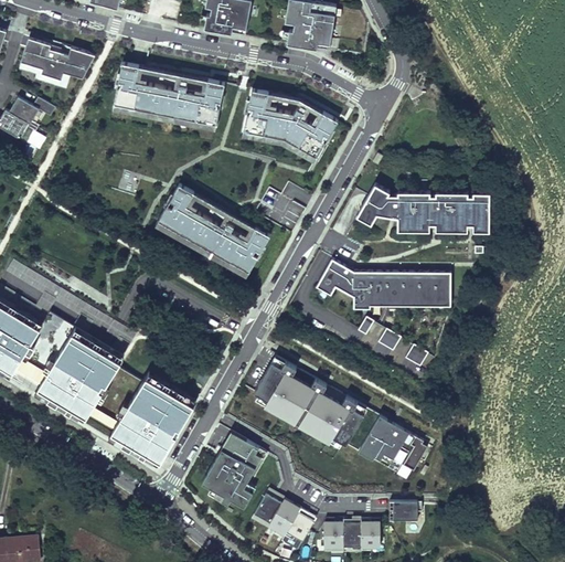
[(88,0),(98,3),(98,1),(107,3),(107,6),(118,9),(120,0),(88,0)]
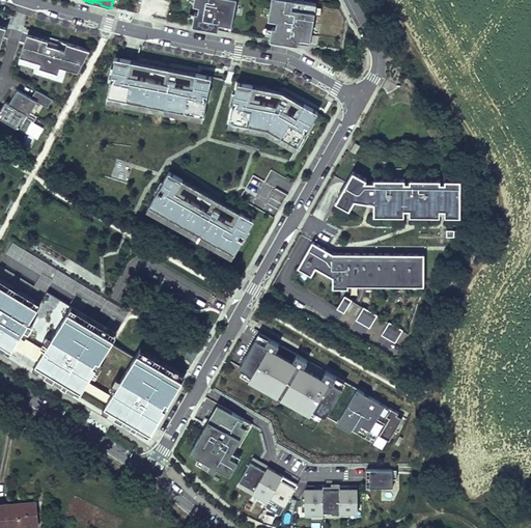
[(230,34),(236,0),(194,0),(193,7),(199,8),(198,16),(195,15),(192,27),(203,29),(204,27),(213,29),(212,31),(230,34)]
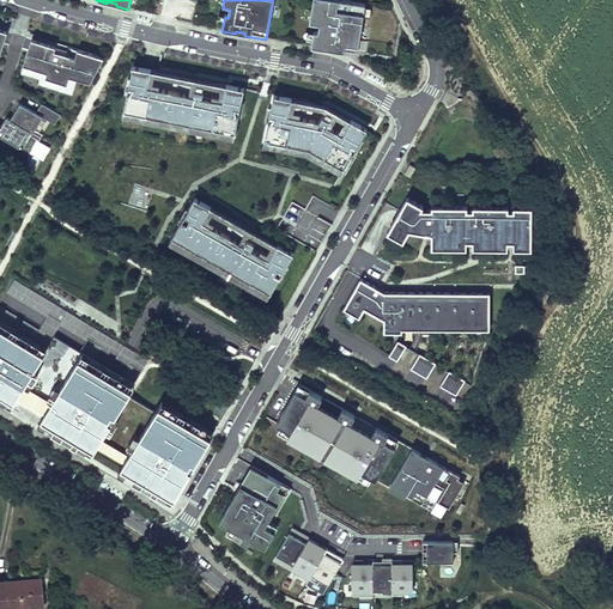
[(358,55),(365,7),(343,4),(339,2),(339,1),(329,0),(313,0),(309,25),(321,28),(320,35),(315,34),(313,48),(326,50),(327,48),(337,49),(337,52),(358,55)]
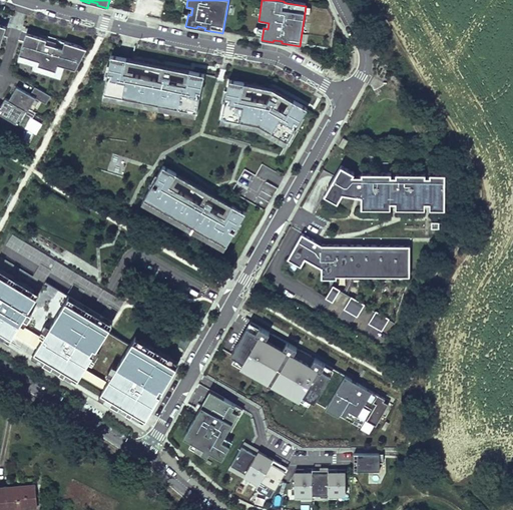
[(79,65),(87,51),(47,38),(46,41),(27,35),(20,57),(35,62),(34,67),(56,74),(58,67),(64,69),(76,72),(79,65)]
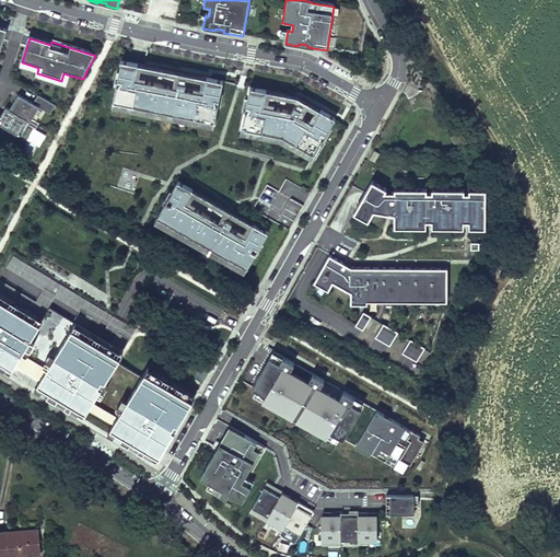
[(37,73),(38,68),(22,62),(20,68),(37,73)]
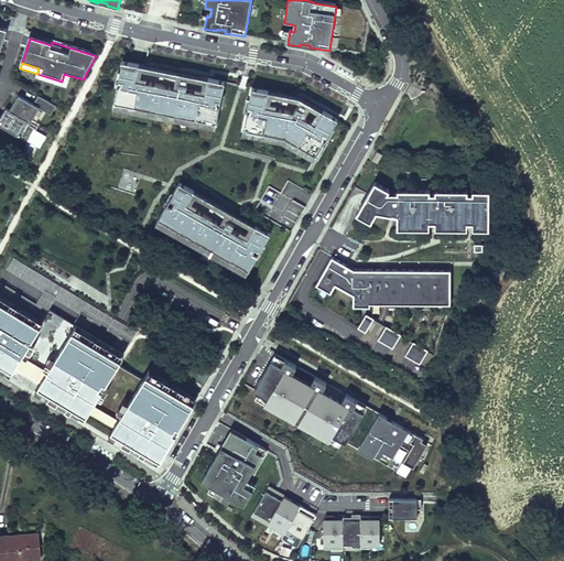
[(140,67),(121,63),(112,110),(215,132),(225,85),(165,72),(140,67)]
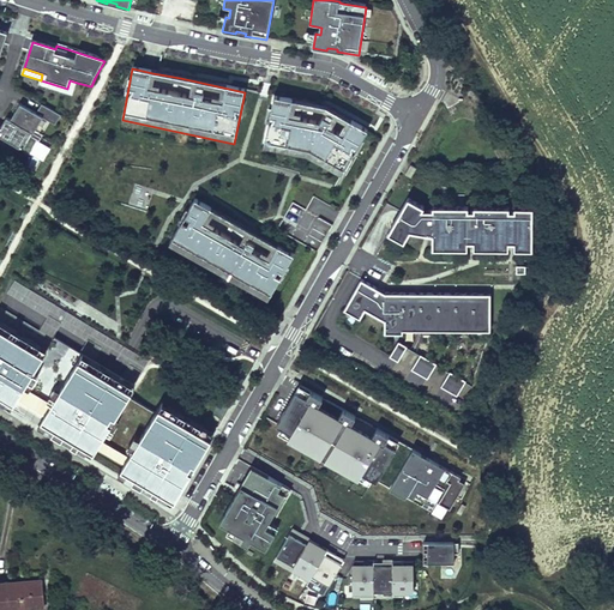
[(67,89),(41,80),(38,86),(73,97),(77,83),(70,80),(67,89)]
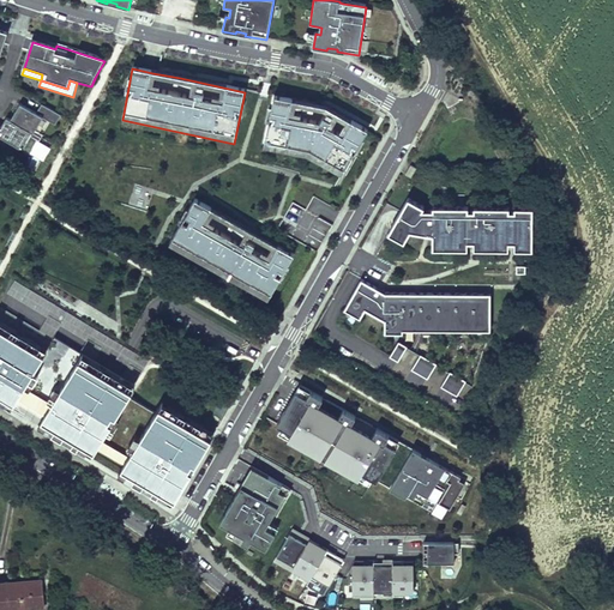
[(324,108),(274,98),(262,149),(307,158),(342,177),(345,173),(368,133),(326,108),(324,108)]
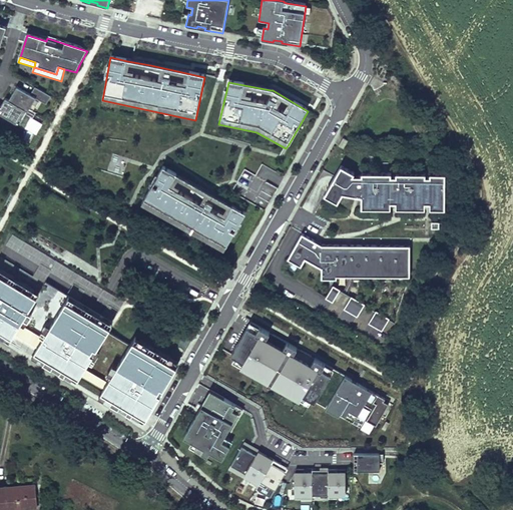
[(30,110),(36,100),(46,106),(51,98),(35,89),(30,96),(17,89),(9,102),(28,113),(30,110)]
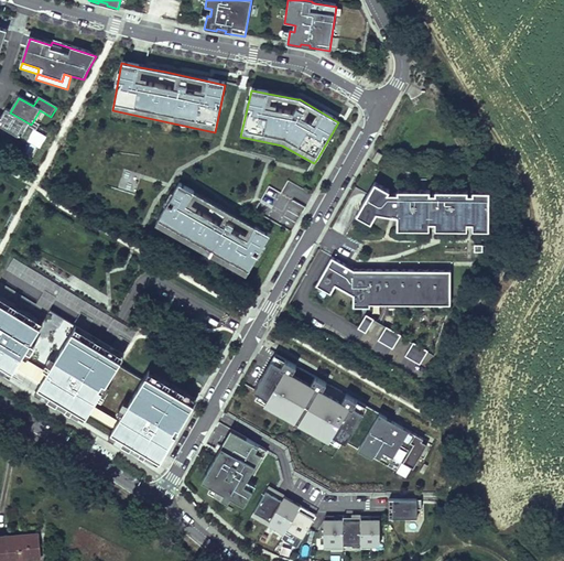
[(31,125),(10,112),(6,110),(0,120),(0,119),(0,128),(22,140),(29,128),(31,125)]
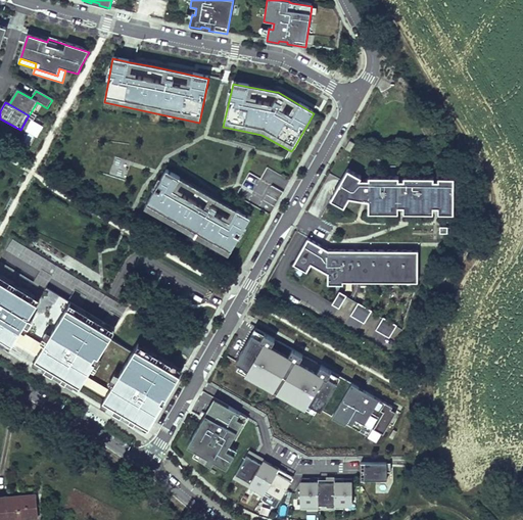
[(349,144),(345,152),(350,155),(354,147),(349,144)]
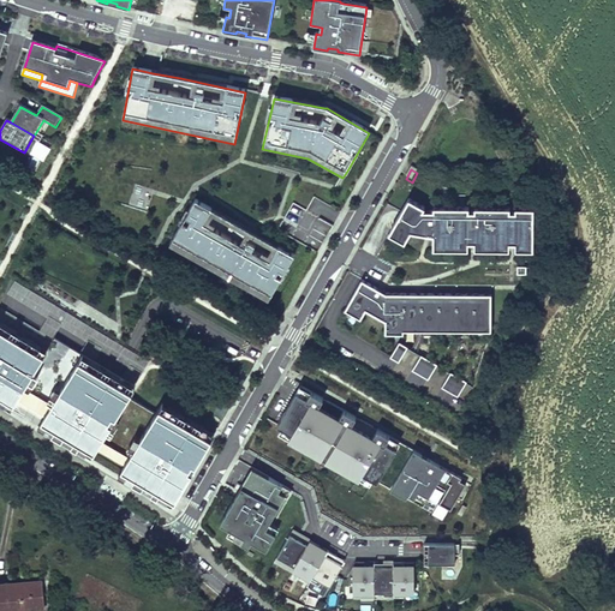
[(249,232),(195,202),(172,243),(270,298),(294,258),(249,232)]
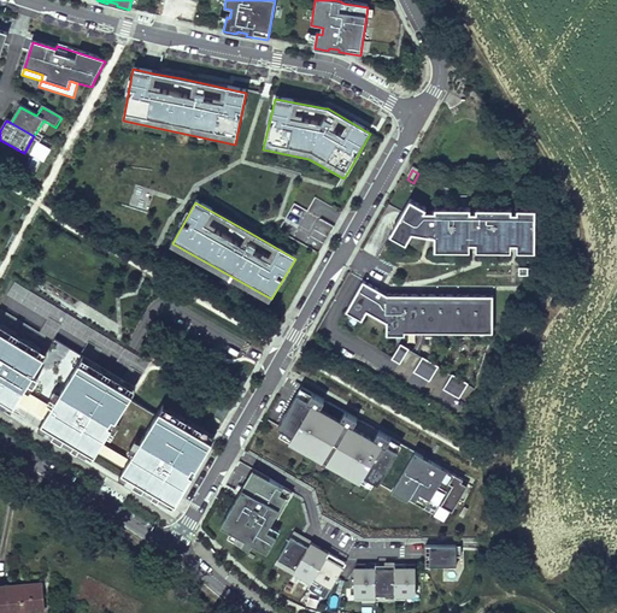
[(534,251),(535,213),(516,213),(516,217),(511,217),(511,213),(475,213),(475,217),(470,217),(470,212),(434,212),(434,216),(424,216),(425,213),(410,204),(400,222),(392,236),(407,246),(412,237),(430,241),(434,241),(434,251),(469,251),(472,251),(476,251),(510,251),(510,249),(513,249),(517,249),(517,251),(534,251)]
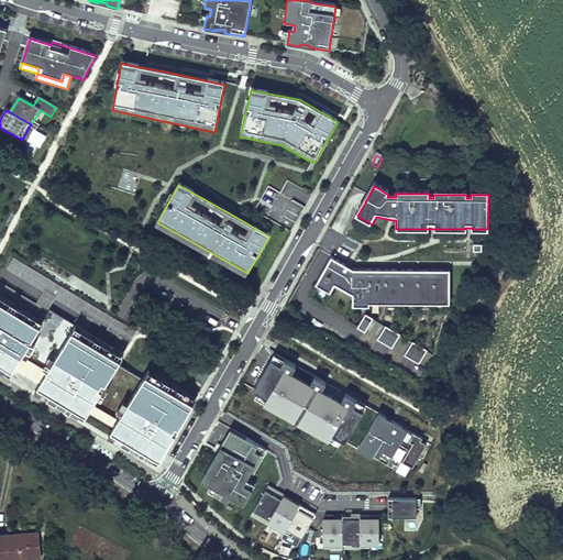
[(372,224),(357,216),(355,219),(371,227),(372,224)]
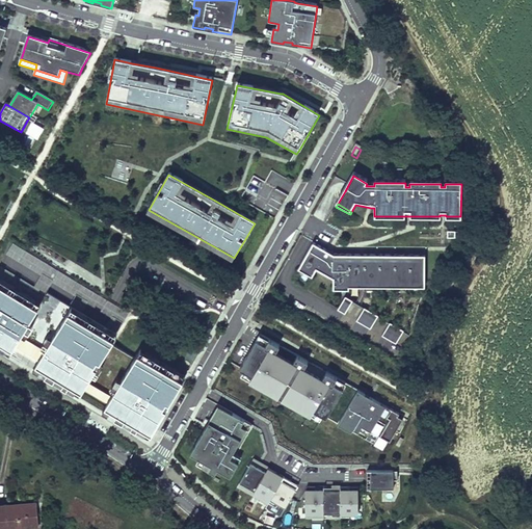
[(14,246),(11,245),(6,257),(42,279),(35,290),(2,269),(0,272),(0,281),(42,306),(47,297),(54,286),(77,300),(70,311),(82,318),(88,308),(106,318),(112,322),(107,332),(116,338),(129,317),(14,246)]
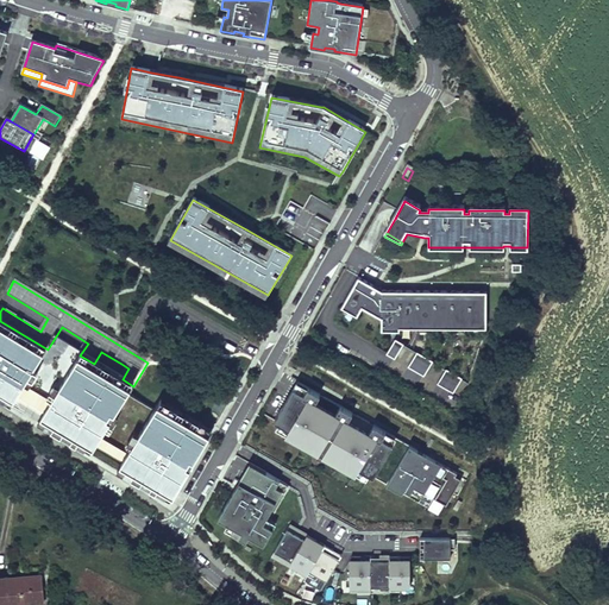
[(485,331),(487,296),(382,295),(376,291),(358,282),(344,307),(359,316),(362,312),(381,322),(381,333),(399,333),(399,329),(485,331)]
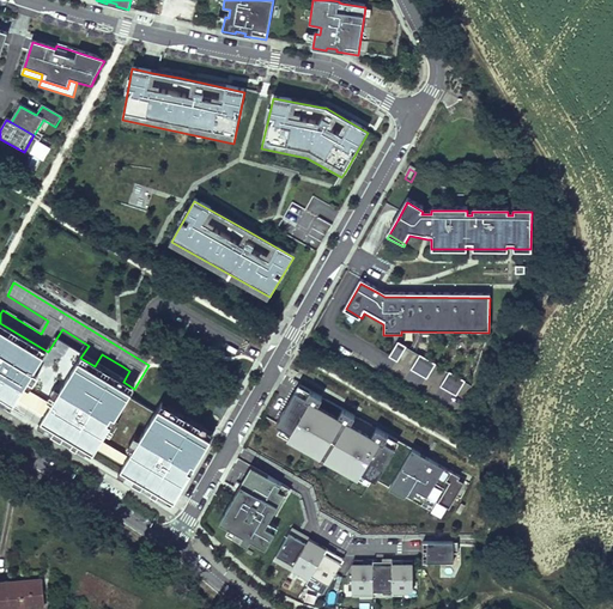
[(362,318),(346,309),(344,314),(359,323),(362,318)]
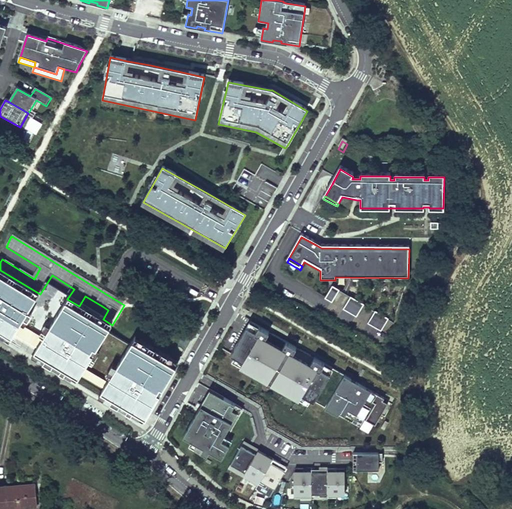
[(40,294),(0,270),(0,275),(37,298),(40,294)]
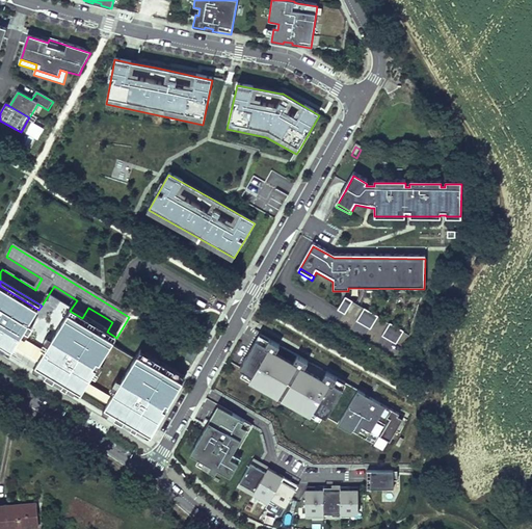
[(30,325),(38,310),(0,286),(0,345),(12,353),(15,349),(22,338),(25,333),(29,335),(33,327),(30,325)]
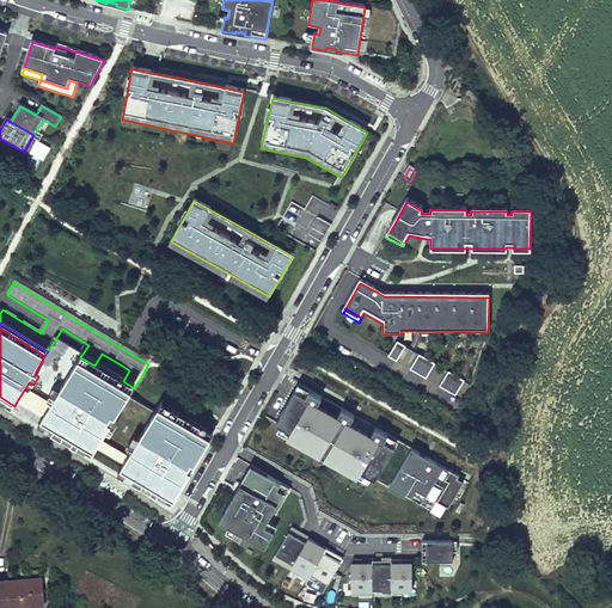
[(51,405),(78,362),(80,357),(54,342),(48,351),(44,356),(35,374),(38,376),(34,385),(29,382),(25,388),(51,405)]
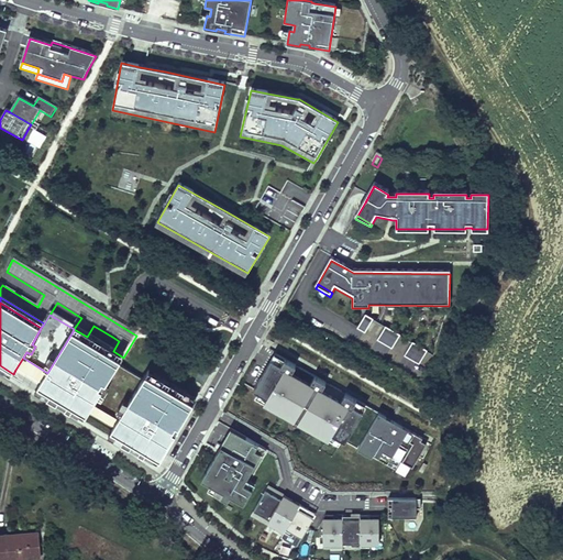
[(362,336),(370,322),(370,321),(362,317),(354,331),(362,336)]
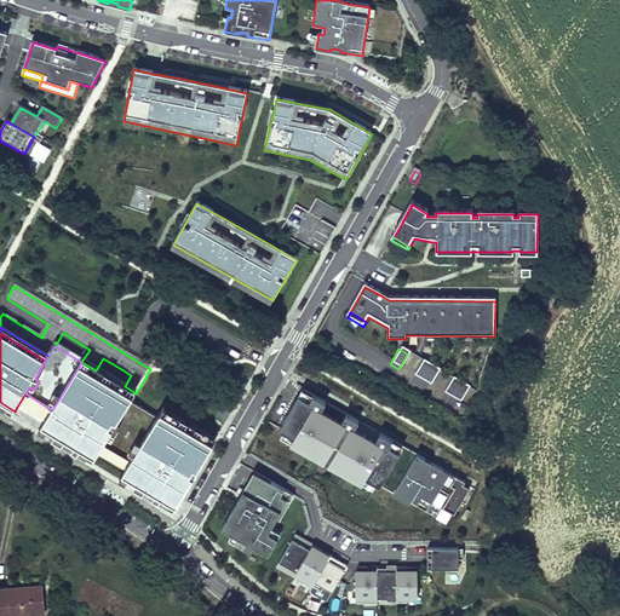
[(430,385),(437,370),(437,369),(422,361),(413,376),(430,385)]
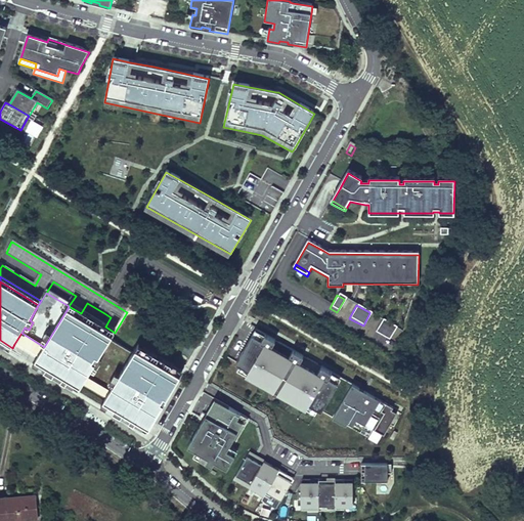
[(105,327),(81,313),(69,306),(67,310),(112,337),(115,333),(105,327)]
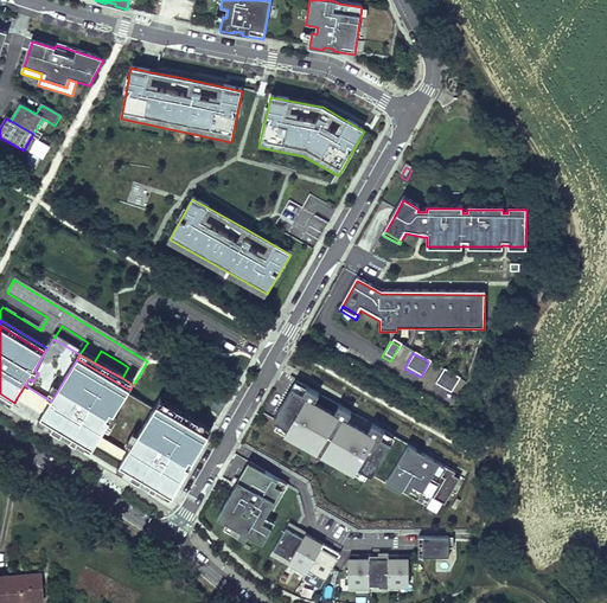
[(103,435),(126,396),(129,390),(77,359),(51,402),(44,414),(40,419),(93,450),(96,446),(103,435)]
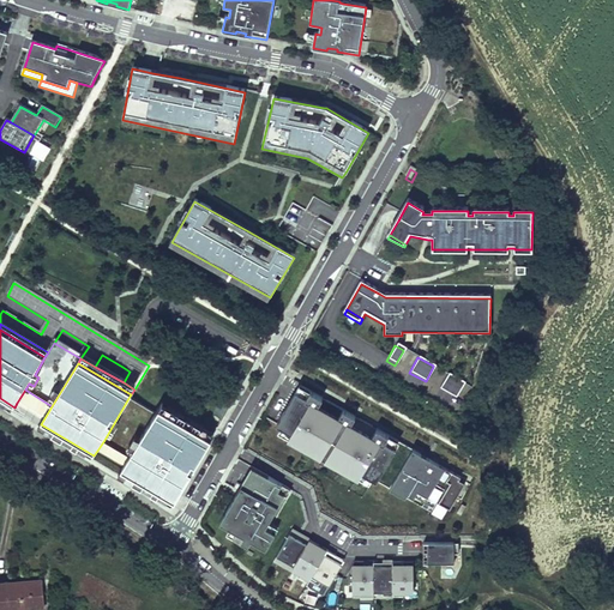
[(456,398),(463,384),(464,382),(447,373),(439,388),(456,398)]
